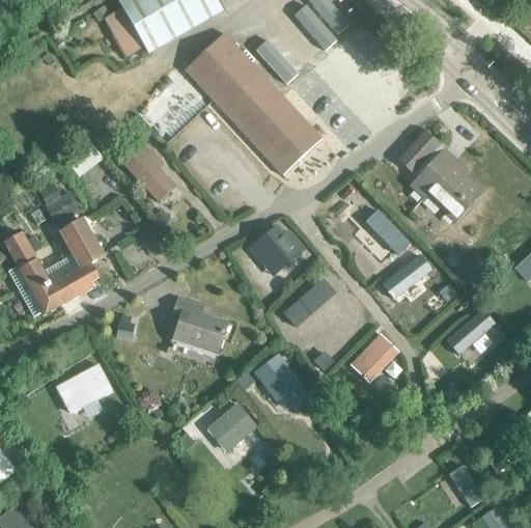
[(144,46),(148,54),(223,10),(217,0),(117,0),(121,7),(103,18),(126,56),(144,46)]
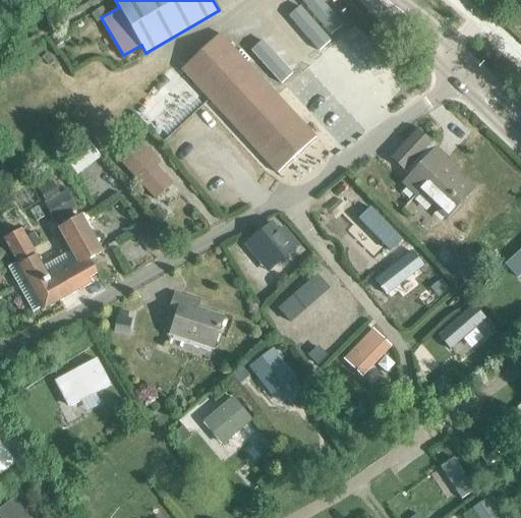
[(180,68),(278,173),(316,136),(219,33),(180,68)]
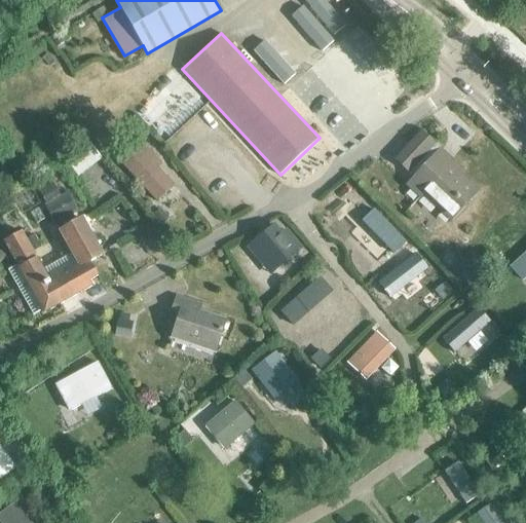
[(450,218),(477,190),(449,163),(452,160),(420,129),(395,157),(408,170),(410,167),(415,173),(406,183),(419,195),(422,191),(450,218)]
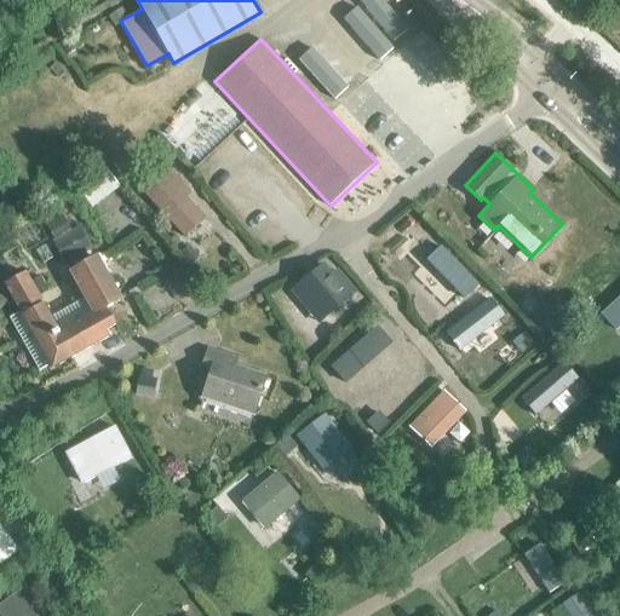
[(176,163),(171,168),(160,157),(135,182),(184,235),(206,217),(187,195),(191,191),(182,180),(188,176),(176,163)]
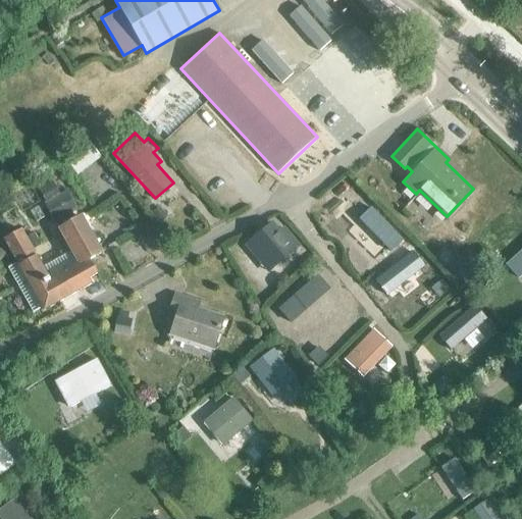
[(66,189),(59,193),(52,179),(38,187),(46,200),(44,201),(55,220),(77,208),(66,189)]
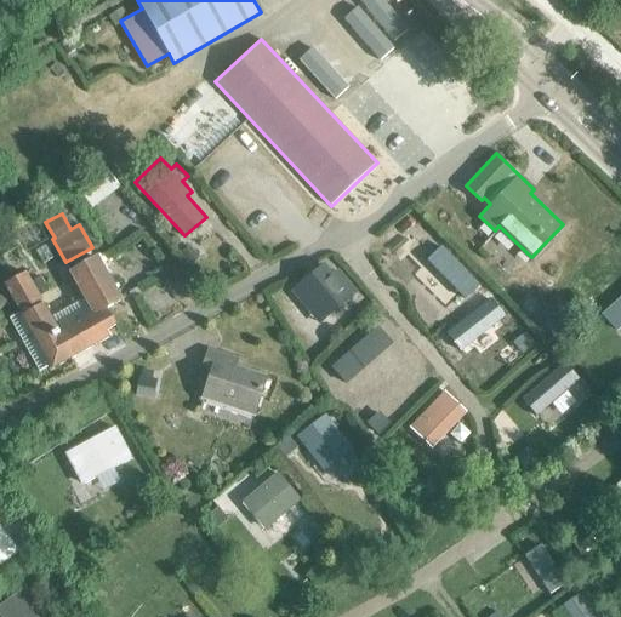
[(104,306),(106,307),(120,298),(95,255),(68,269),(84,296),(92,312),(104,306)]
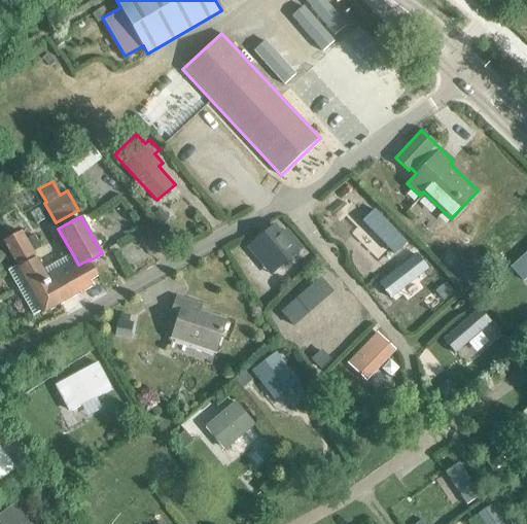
[(295,251),(274,224),(248,245),(264,264),(269,258),(276,267),(285,258),(286,259),(295,251)]
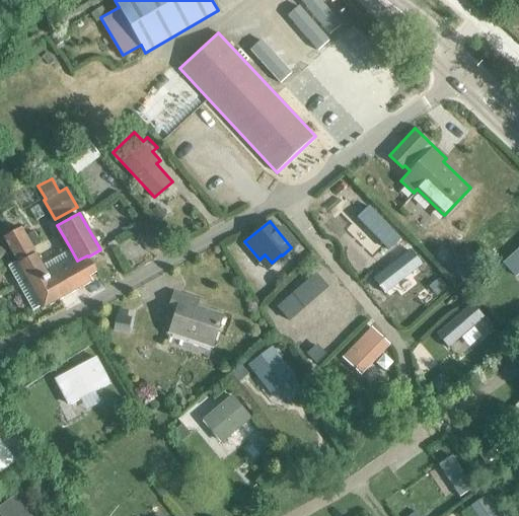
[(53,275),(46,262),(43,263),(32,245),(41,241),(33,229),(26,233),(21,226),(3,236),(44,308),(60,299),(49,278),(53,275)]
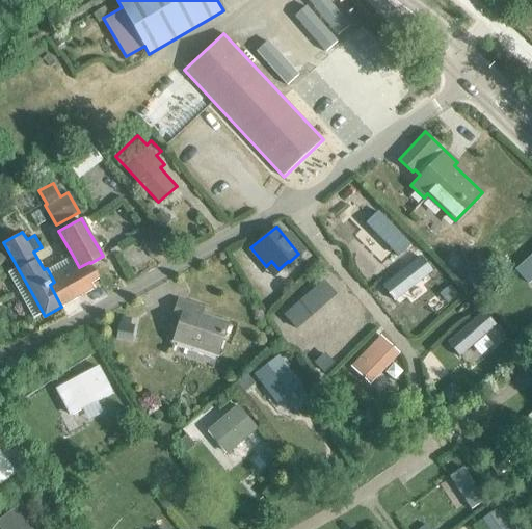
[(531,253),(521,263),(531,274),(531,273),(531,253)]
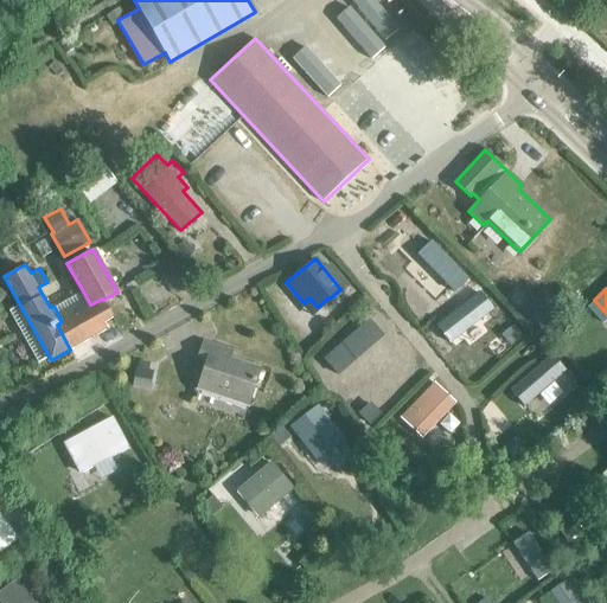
[(114,318),(103,300),(102,299),(90,305),(82,289),(53,306),(62,321),(57,325),(70,350),(108,328),(106,322),(114,318)]
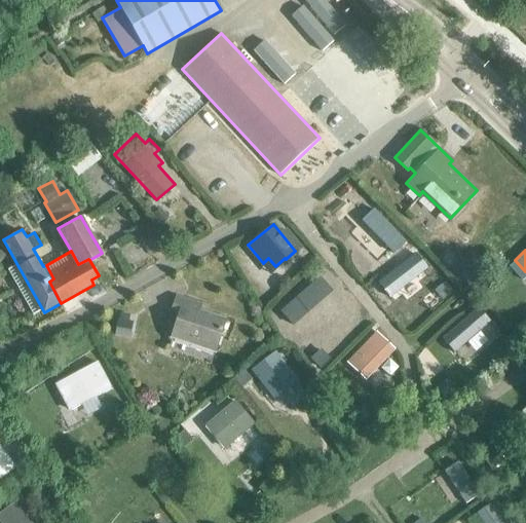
[(174,333),(214,345),(223,315),(198,308),(200,302),(175,295),(170,312),(179,315),(174,333)]
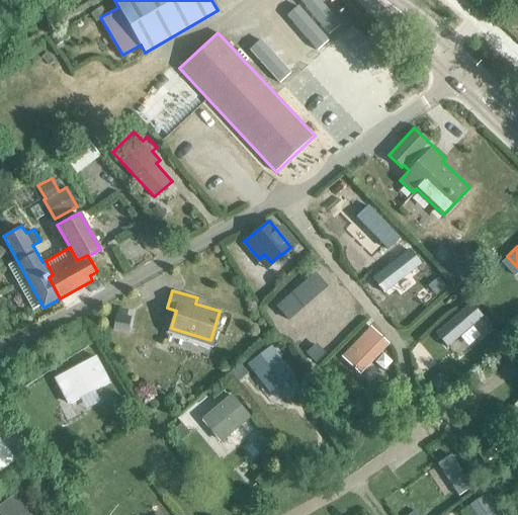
[(460,305),(430,334),(441,346),(472,317),(460,305)]
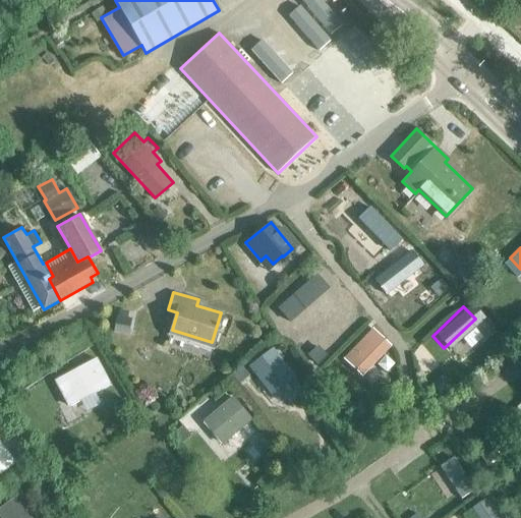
[(372,327),(344,357),(362,375),(391,344),(372,327)]
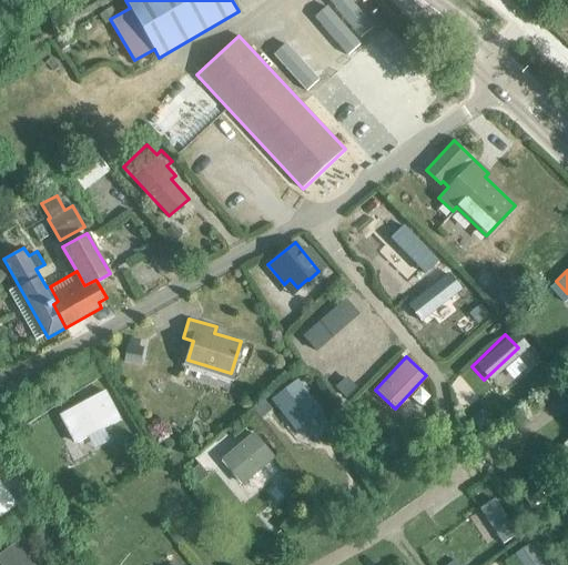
[(271,395),(294,426),(320,406),(296,375),(271,395)]
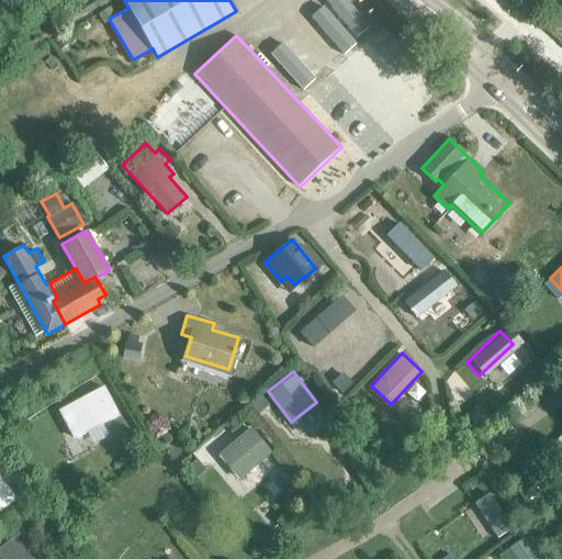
[(58,409),(74,438),(120,413),(104,384),(58,409)]
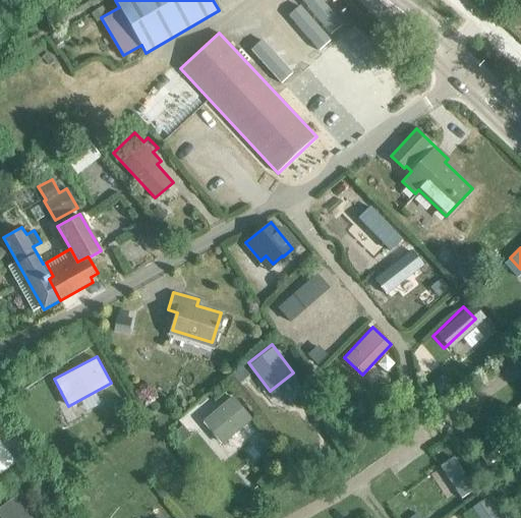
[(232,394),(203,419),(223,443),(252,417),(232,394)]
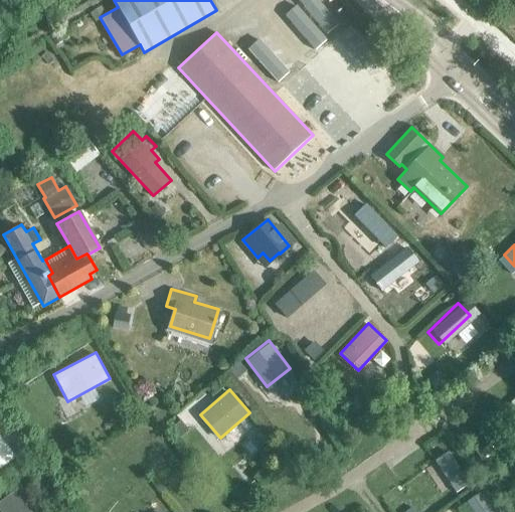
[(514,397),(506,404),(511,411),(513,410),(514,413),(514,397)]
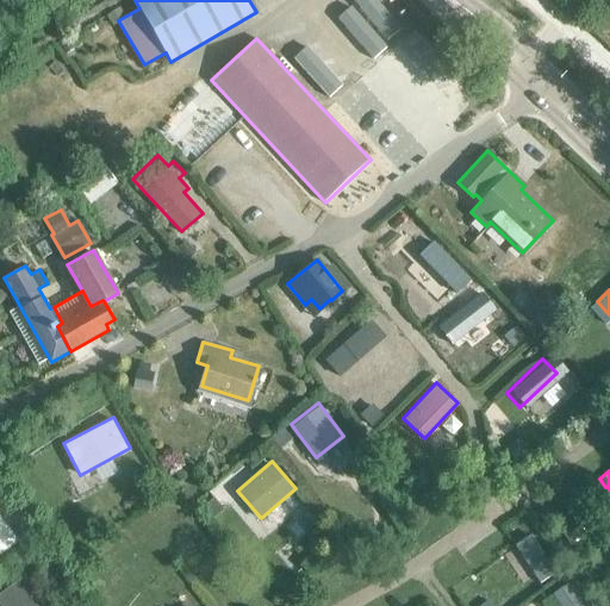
[(0,553),(18,539),(0,516),(0,553)]
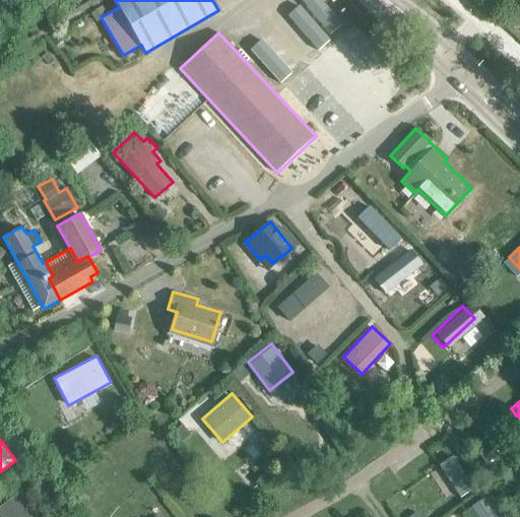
[(275,465),(282,475),(297,465),(288,455),(275,465)]
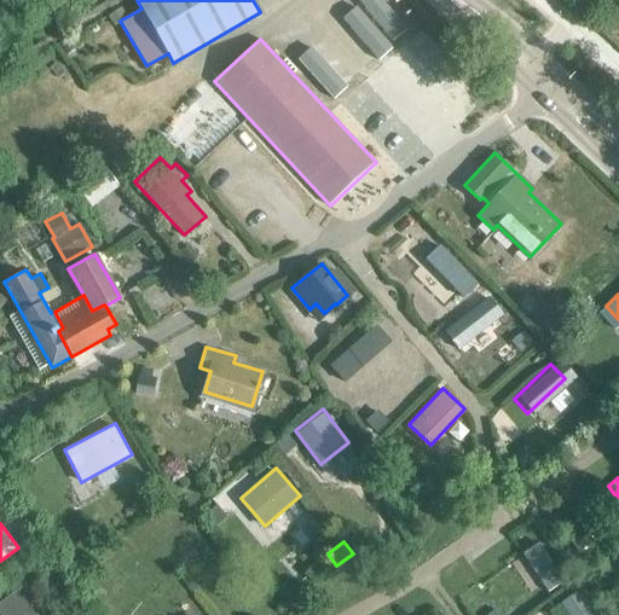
[(495,543),(469,560),(476,569),(502,553),(495,543)]
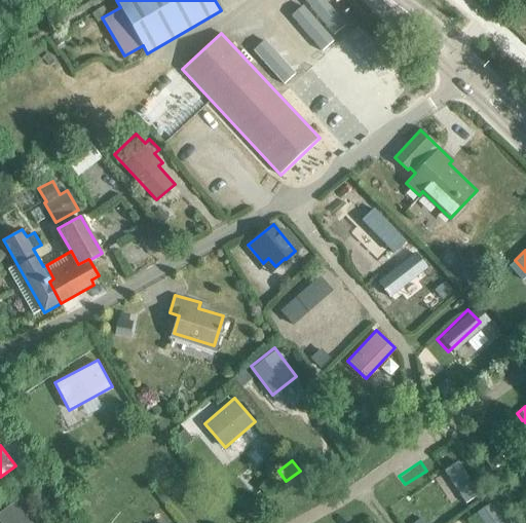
[(0,511),(0,520),(2,522),(40,522),(21,495),(0,511)]
